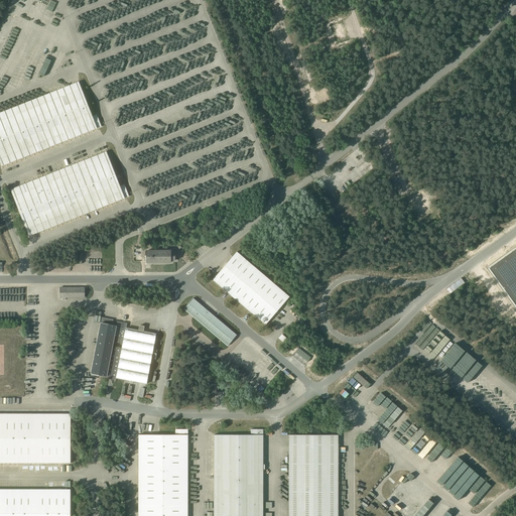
[(79,82),(0,113),(0,162),(1,166),(97,128),(98,128),(102,126),(97,115),(93,116),(79,82)]
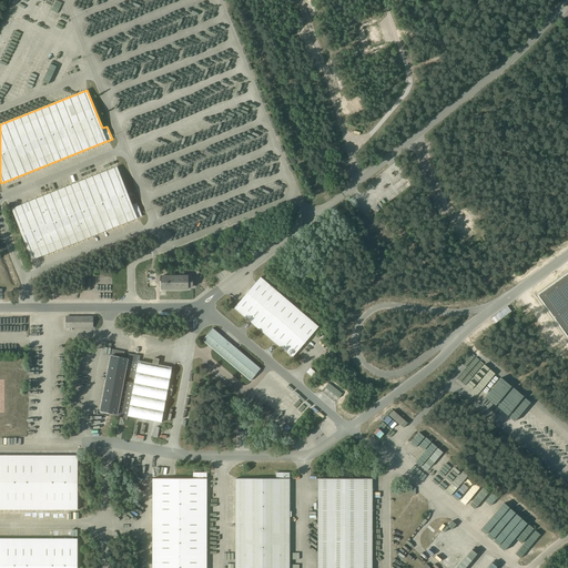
[(138,219),(138,217),(142,216),(137,203),(132,205),(117,166),(12,209),(32,260),(138,219)]
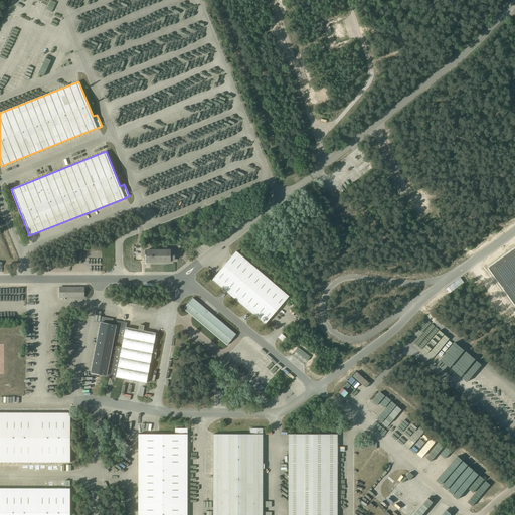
[(514,247),(488,268),(514,305),(514,247)]
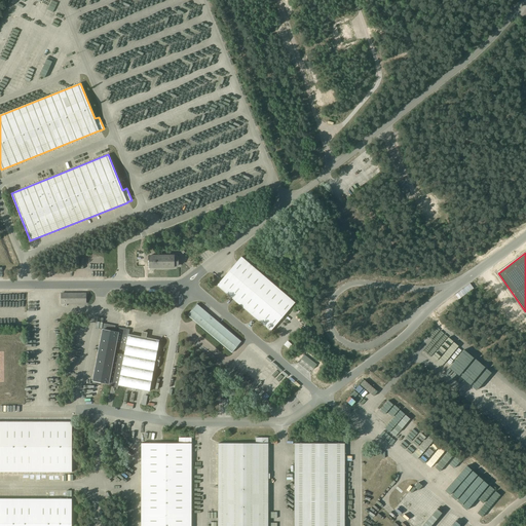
[(149,264),(149,267),(174,267),(174,265),(178,265),(178,263),(178,260),(178,258),(174,258),(174,256),(149,256),(149,260),(149,264)]
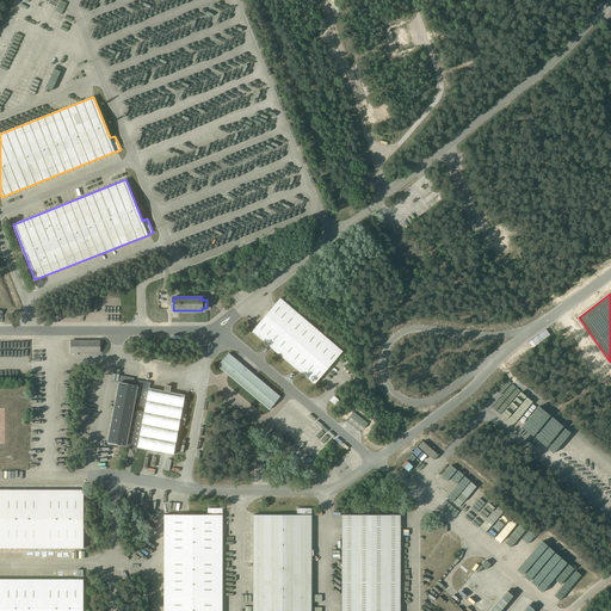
[(257,326),(252,332),(267,345),(271,347),(273,350),(295,369),(298,371),(314,384),(319,378),(338,357),(343,351),(281,298),(276,304),(257,326)]
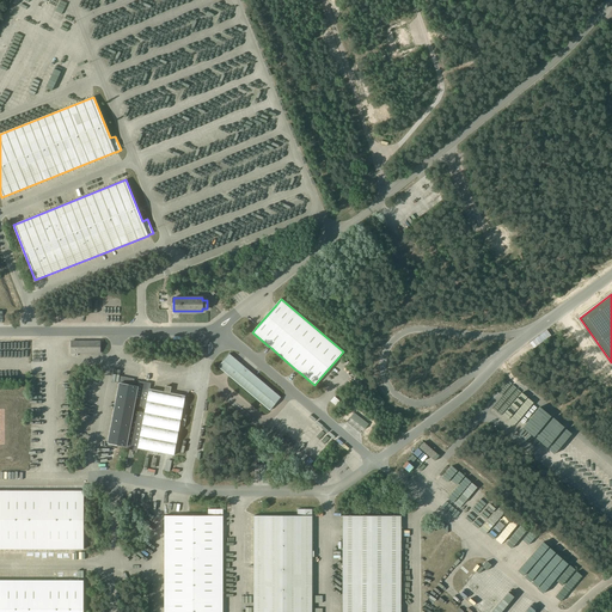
[(72,342),(72,353),(74,353),(78,353),(91,353),(101,353),(101,341),(80,342),(78,342),(72,342)]
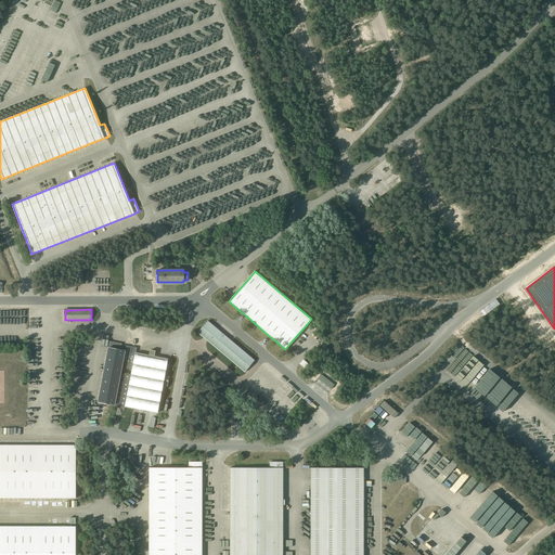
[(207,321),(197,333),(204,337),(207,340),(245,372),(255,360),(231,340),(229,338),(218,330),(213,325),(207,321)]
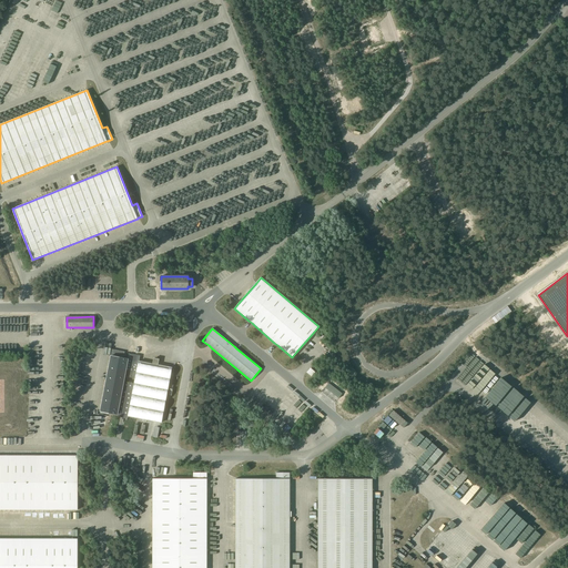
[(128,358),(124,357),(125,352),(111,350),(100,412),(117,415),(117,416),(128,418),(128,416),(142,419),(142,422),(146,422),(146,421),(161,423),(172,367),(158,365),(159,359),(153,358),(152,364),(139,361),(140,356),(129,354),(128,358)]
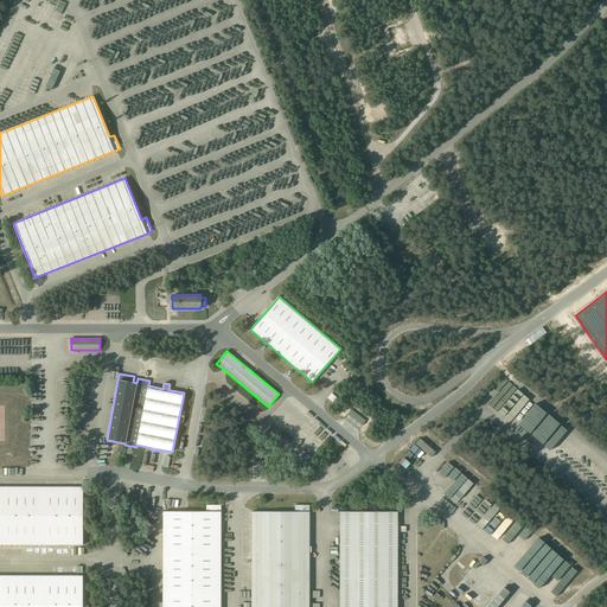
[(362,427),(364,423),(366,421),(351,409),(347,415),(362,427)]
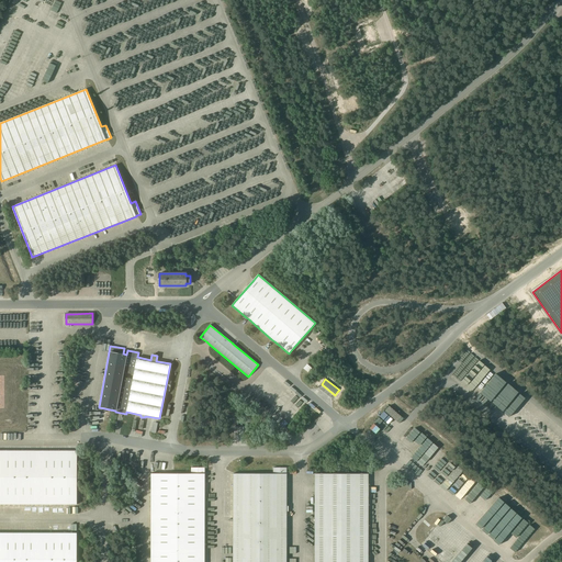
[(0,504),(77,504),(77,451),(0,450),(0,504)]
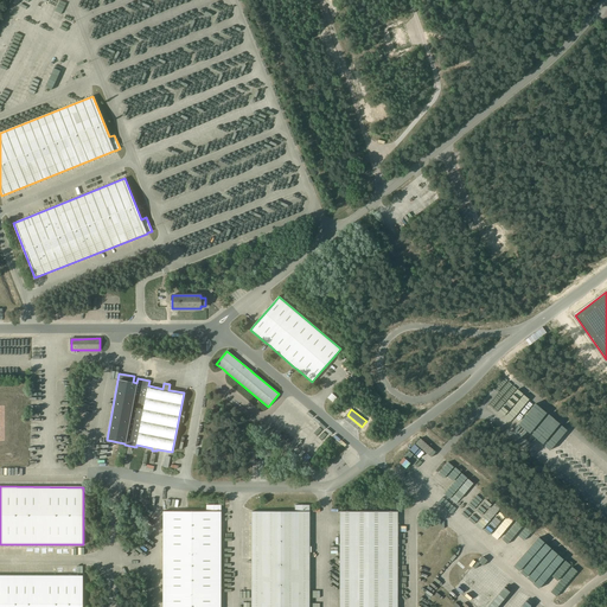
[(163,511),(163,606),(221,606),(221,512),(221,511),(221,505),(206,505),(206,511),(192,511),(190,511),(185,511),(183,511),(163,511)]
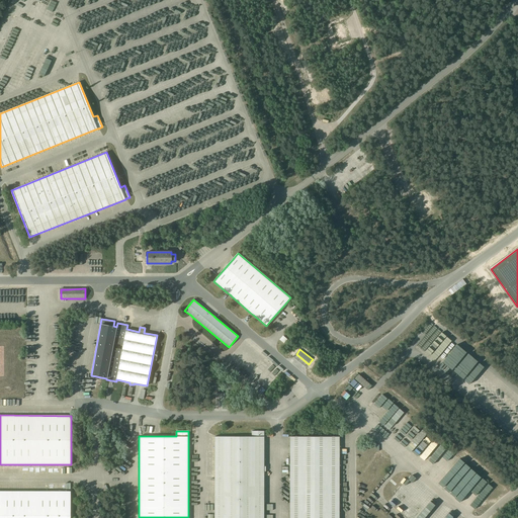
[(214,436),(214,517),(263,517),(264,470),(265,470),(265,466),(264,466),(264,436),(264,435),(264,431),(252,431),(252,436),(214,436)]
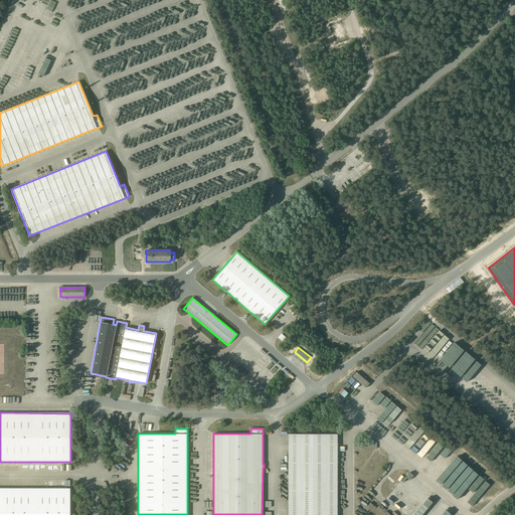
[(0,514),(69,514),(70,512),(70,488),(69,488),(0,488),(0,514)]
